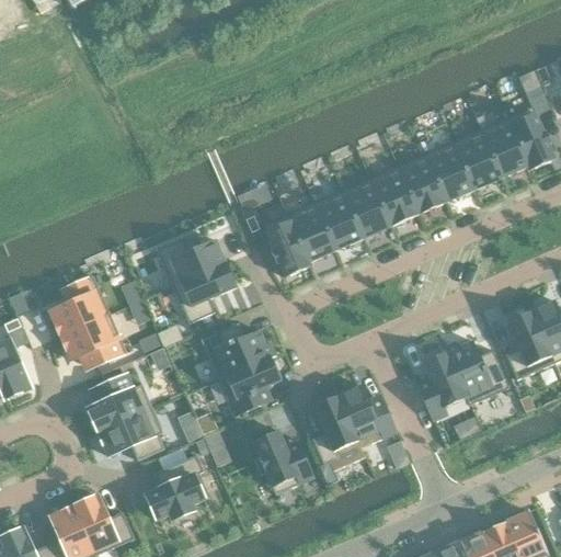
[(522,82),(525,88),(539,81),(537,76),(534,68),(518,75),(522,82)]
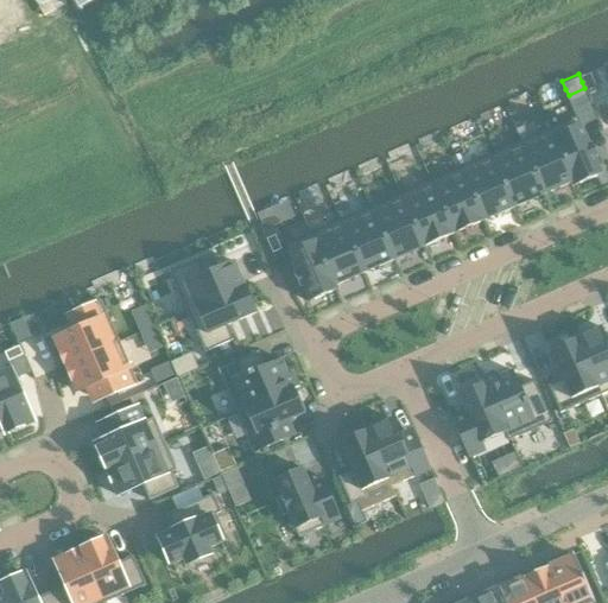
[(588,97),(580,101),(586,115),(595,112),(588,97)]
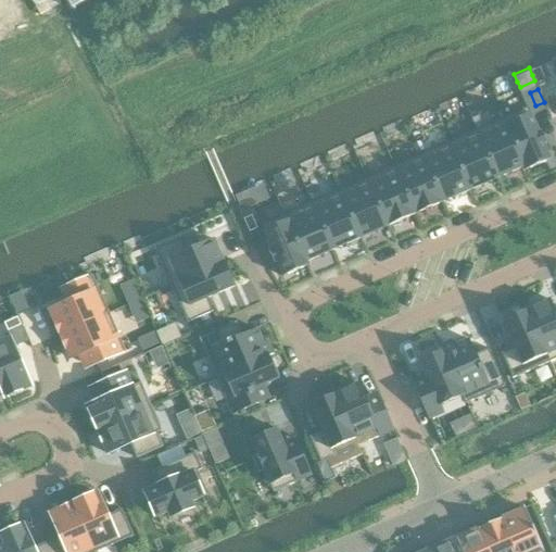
[(527,103),(503,114),(526,166),(550,157),(543,141),(545,140),(541,129),(539,130),(527,103)]
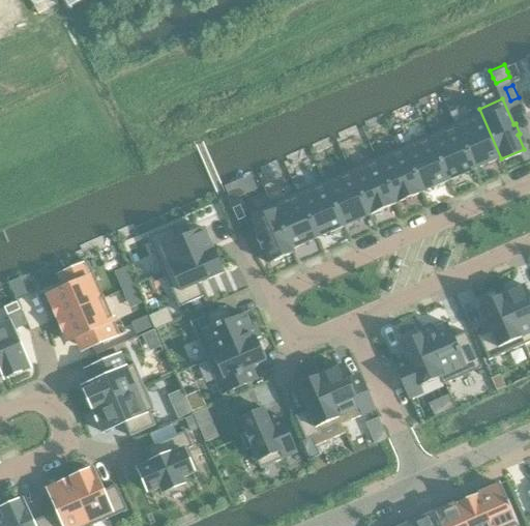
[(479,109),(453,120),(474,167),(499,155),(501,159),(501,158),(479,109)]
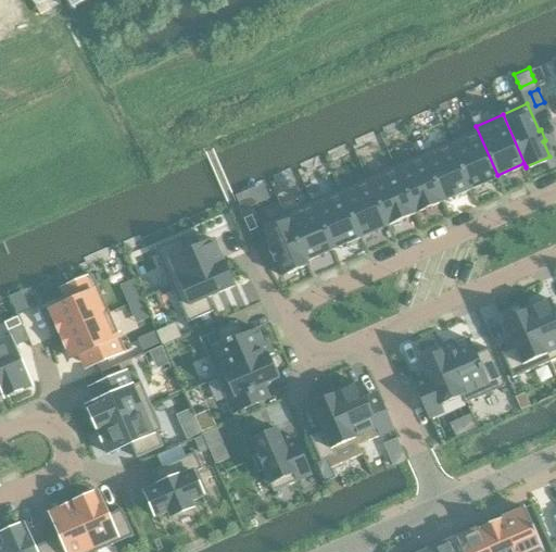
[(476,126),(449,138),(469,187),(497,175),(476,126)]
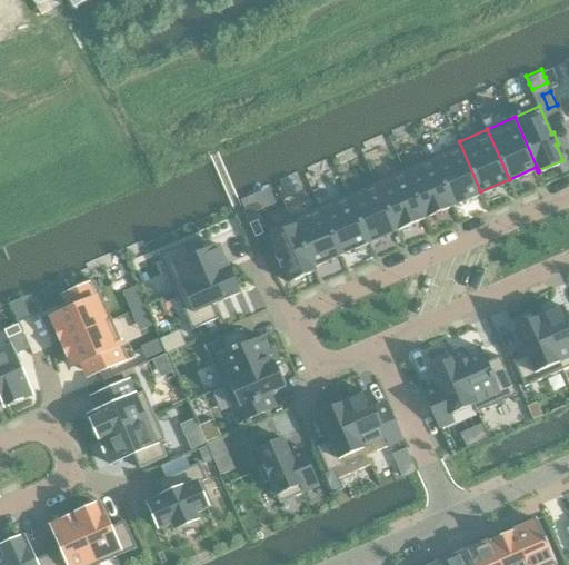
[(459,141),(431,154),(452,204),(480,191),(459,141)]
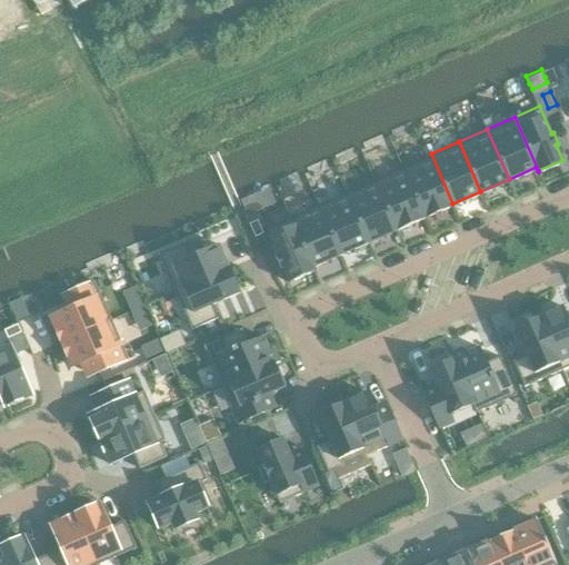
[(431,154),(402,166),(425,216),(452,204),(431,154)]
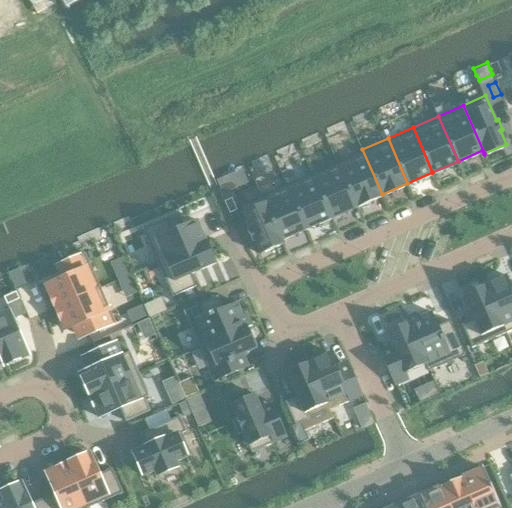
[(362,149),(337,160),(357,205),(382,194),(362,149)]
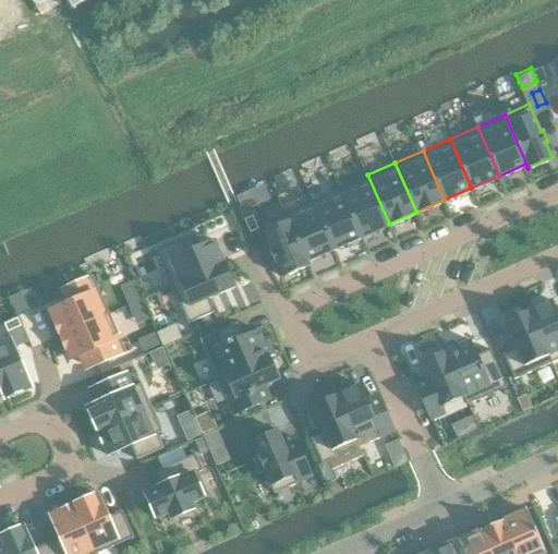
[(367,175),(340,187),(361,236),(389,224),(367,175)]
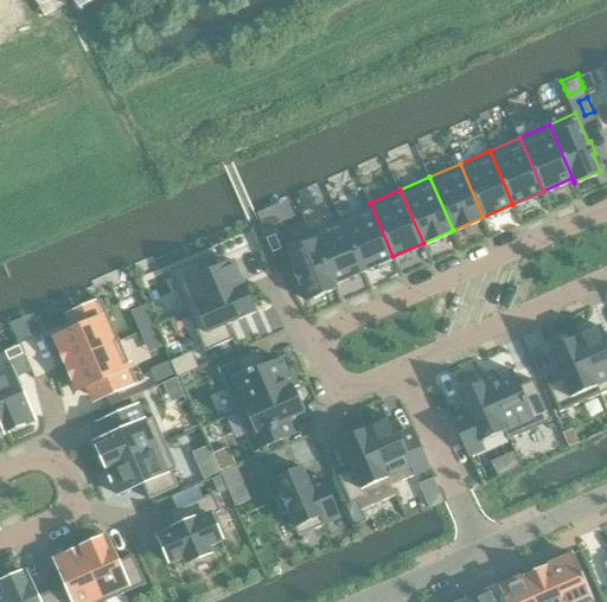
[(370,203),(339,216),(363,269),(393,256),(370,203)]
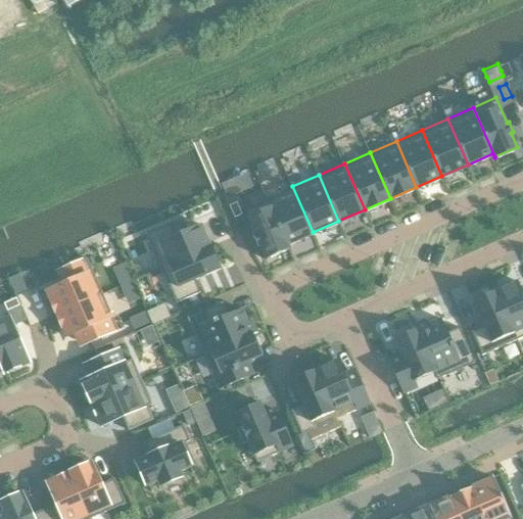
[(292,186),(267,197),(288,247),(289,246),(288,243),(313,232),(292,186)]
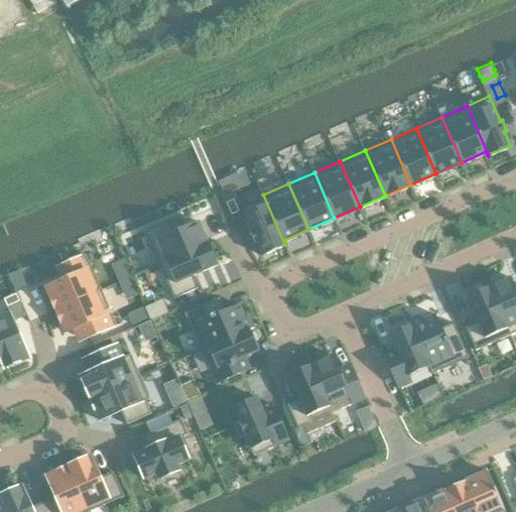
[(263,195),(241,205),(252,230),(250,231),(254,240),(256,240),(262,253),(284,244),(263,195)]
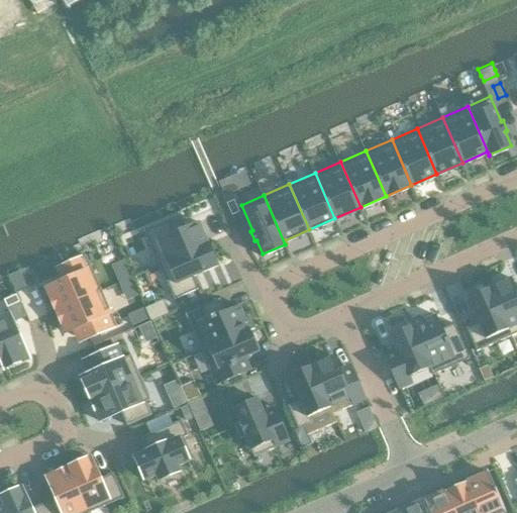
[(233,197),(226,200),(231,213),(239,209),(233,197)]
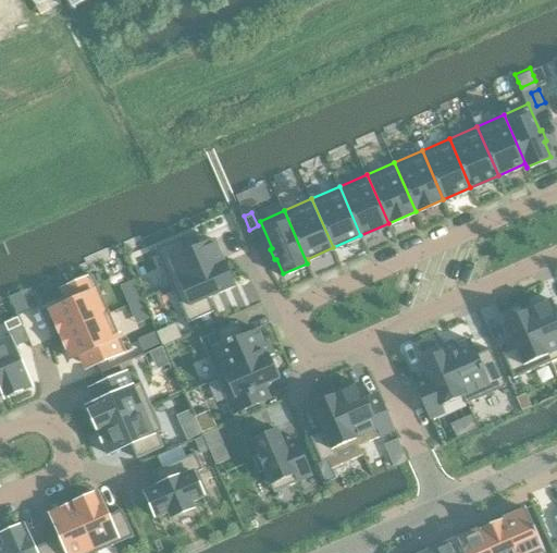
[(181,235),(156,246),(172,283),(224,260),(214,236),(187,247),(181,235)]
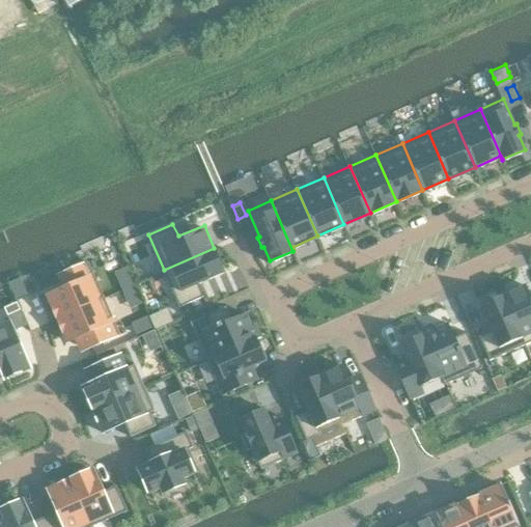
[(214,248),(164,270),(178,304),(203,294),(198,281),(223,270),(214,248)]
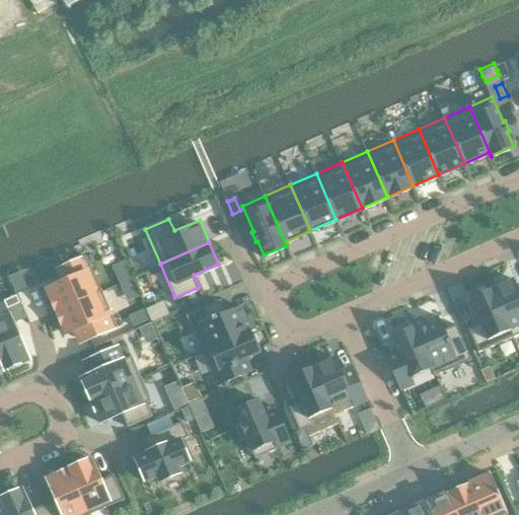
[(67,278),(46,287),(56,309),(101,289),(86,253),(62,265),(67,278)]
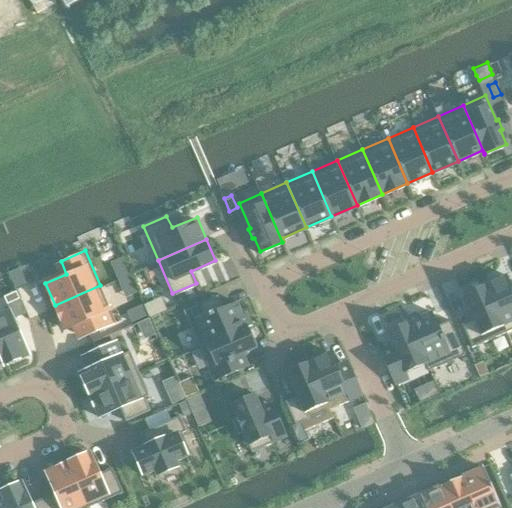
[(19,264),(8,269),(14,284),(25,279),(19,264)]
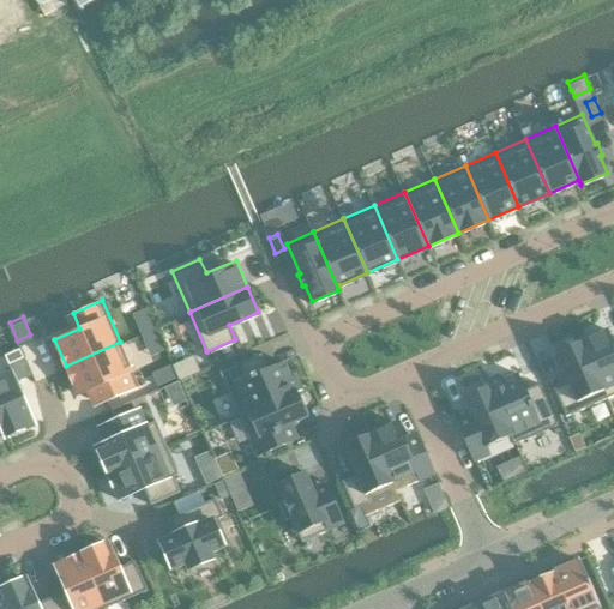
[(613,342),(607,326),(581,338),(606,396),(613,392),(613,342)]
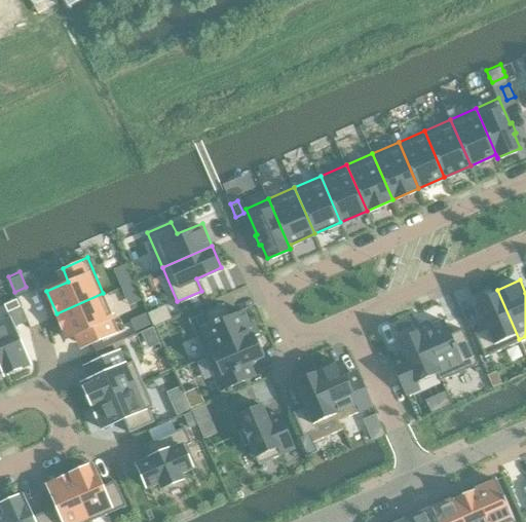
[(486,325),(474,330),(485,355),(519,339),(497,290),(475,299),(486,325)]
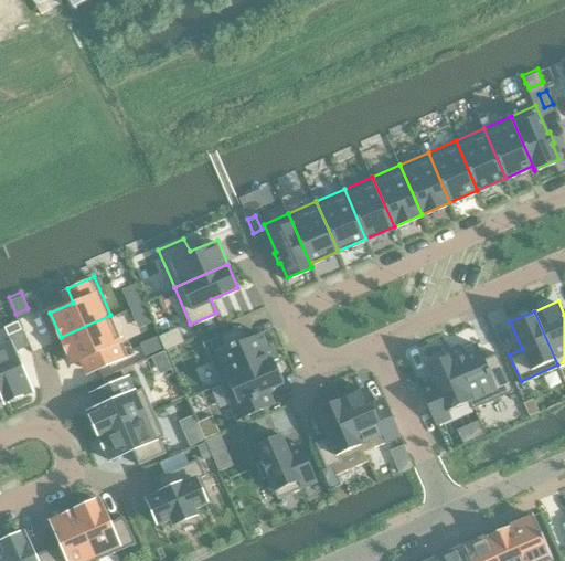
[(110,315),(61,337),(72,361),(86,355),(92,369),(128,353),(110,315)]
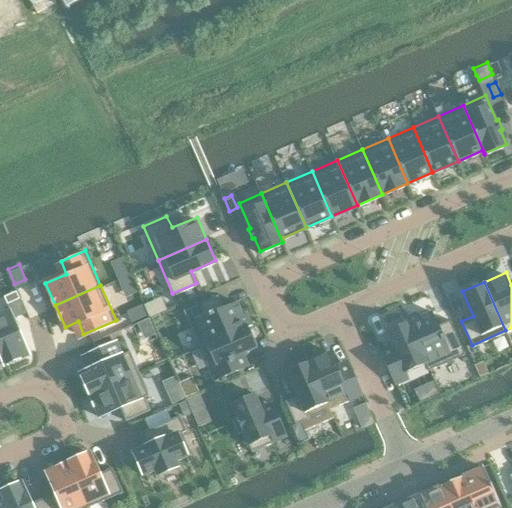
[(16,289),(4,294),(7,301),(18,296),(19,296),(16,289)]
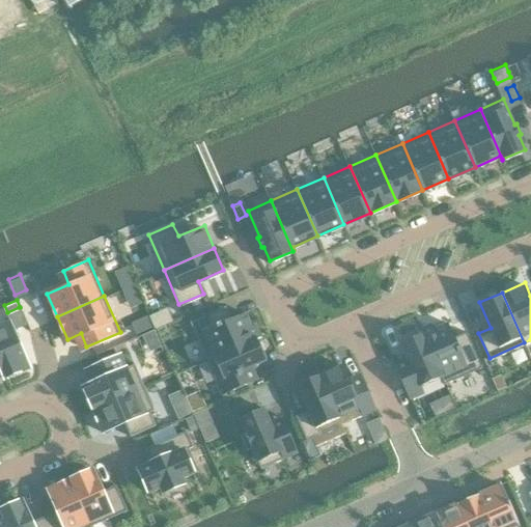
[(226,304),(190,321),(206,358),(260,334),(256,323),(251,325),(246,310),(231,316),(226,304)]
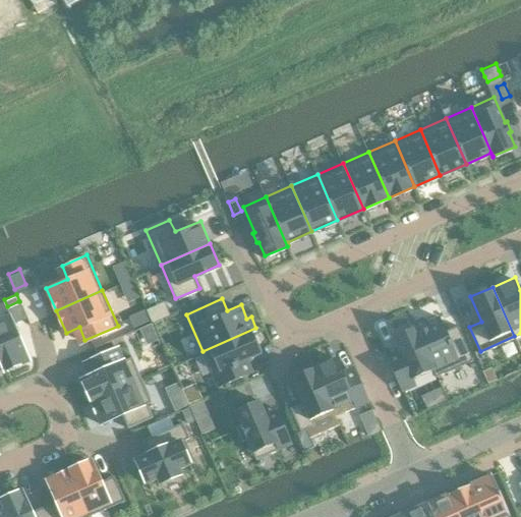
[(18,301),(7,306),(14,322),(25,317),(18,301)]
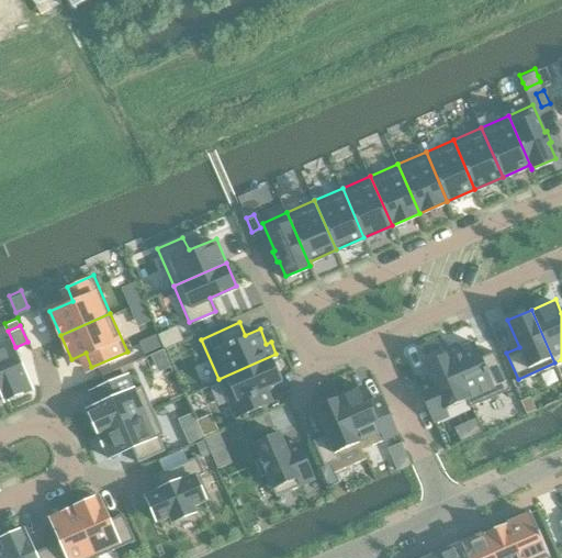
[(156,332),(139,339),(145,350),(161,344),(156,332)]
